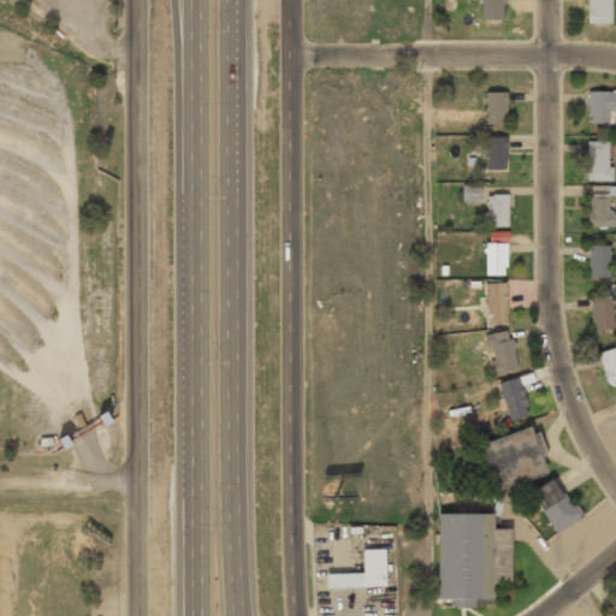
[(480,0),(480,21),(503,21),(503,0),(480,0)]
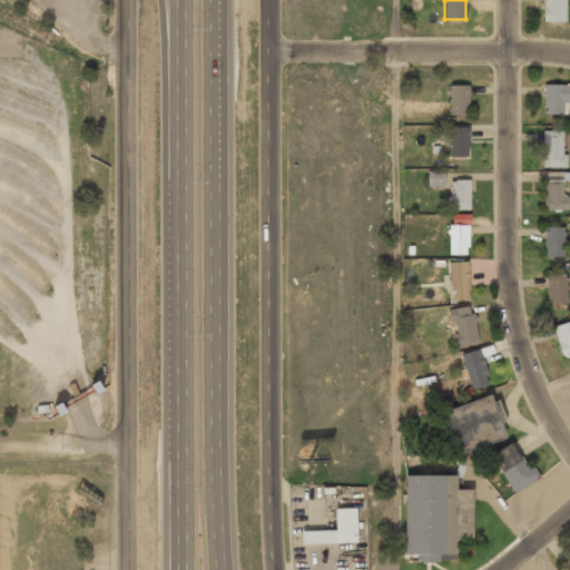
[(566,0),(542,0),(542,22),(566,22),(566,0)]
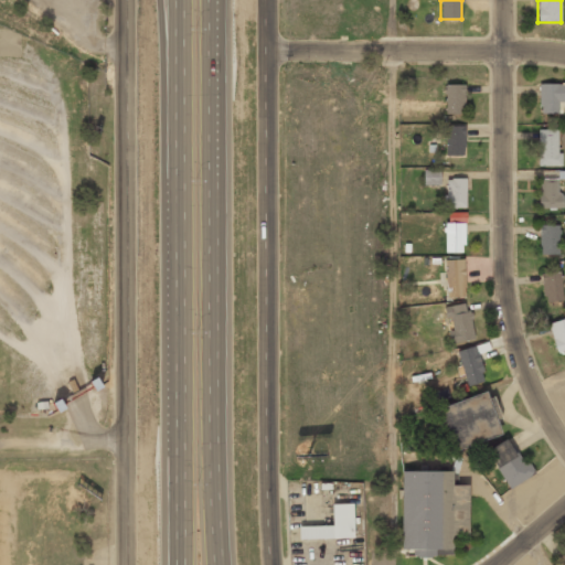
[(564,83),(540,83),(540,113),(564,113),(564,83)]
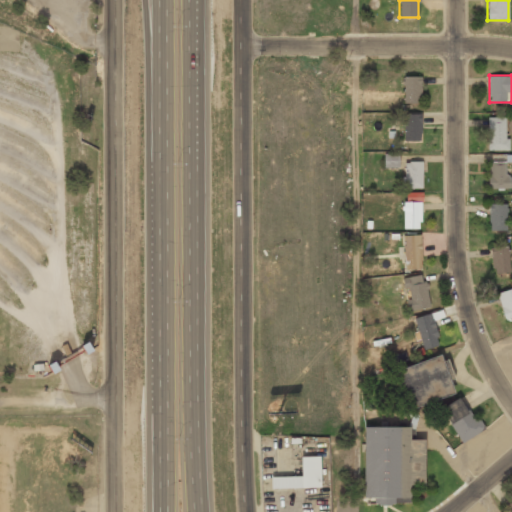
[(404,103),(421,103),(421,77),(404,77),(404,103)]
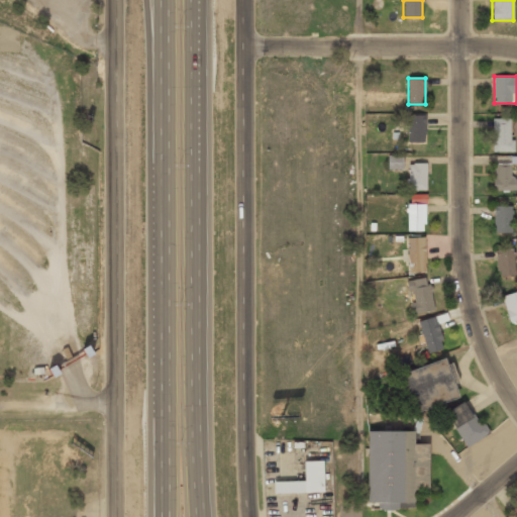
[(424,115),(408,115),(408,142),(424,142),(424,115)]
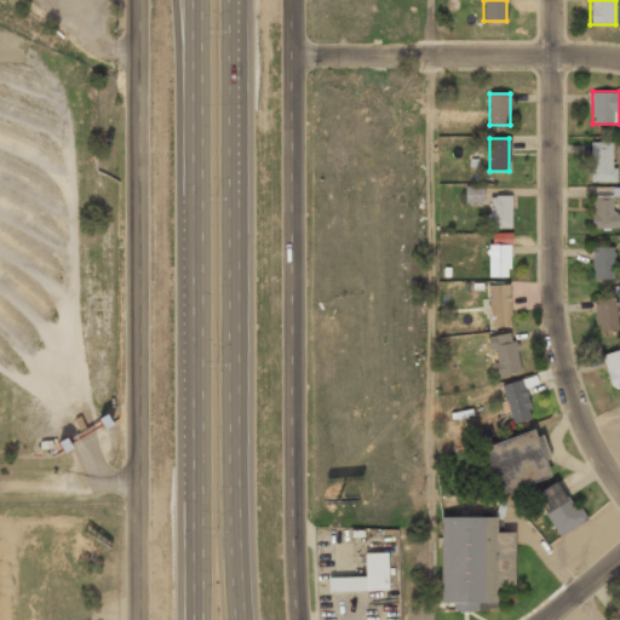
[(591,181),(614,181),(614,142),(591,142),(591,181)]
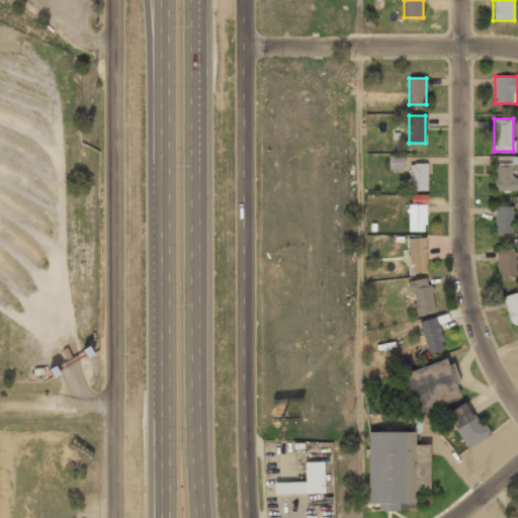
[(387,170),(403,170),(404,156),(389,156),(387,170)]
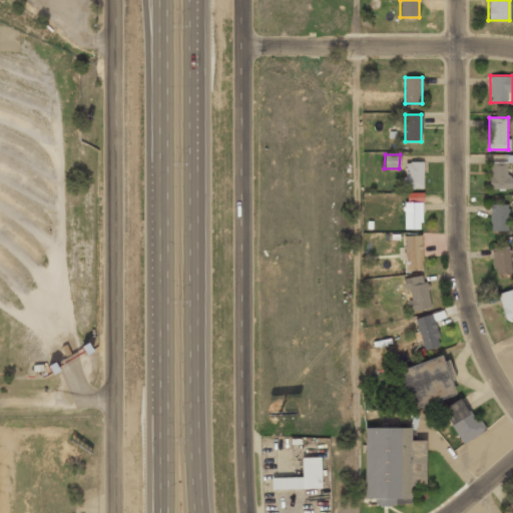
[(512,155),(490,155),(490,189),(509,190),(510,162),(512,162),(512,155)]
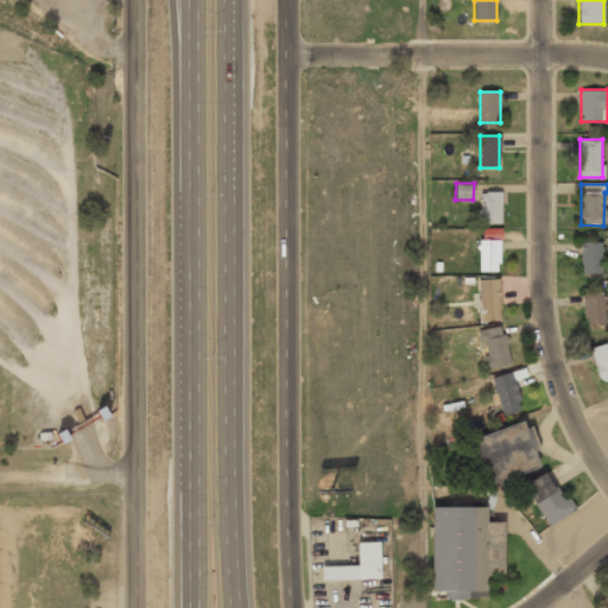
[(501,192),(479,192),(479,223),(501,223),(501,192)]
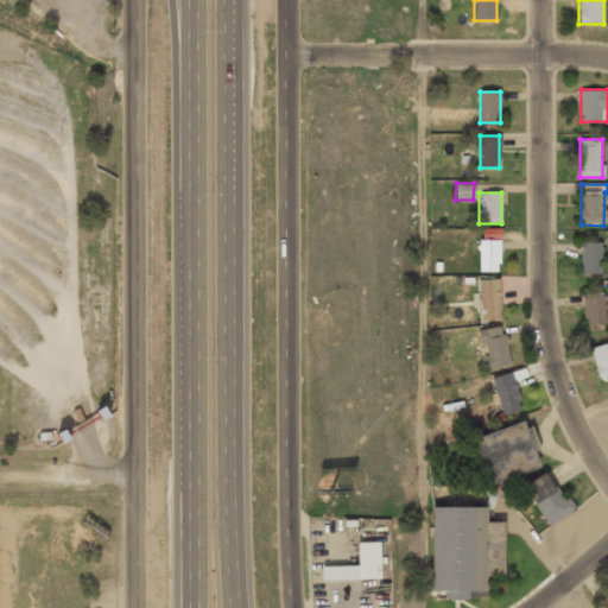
[(477,272),(499,272),(499,241),(477,241),(477,272)]
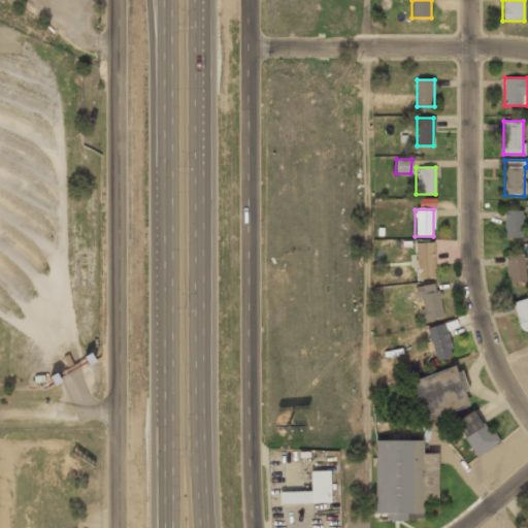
[(522,210),(504,210),(504,238),(522,238),(522,210)]
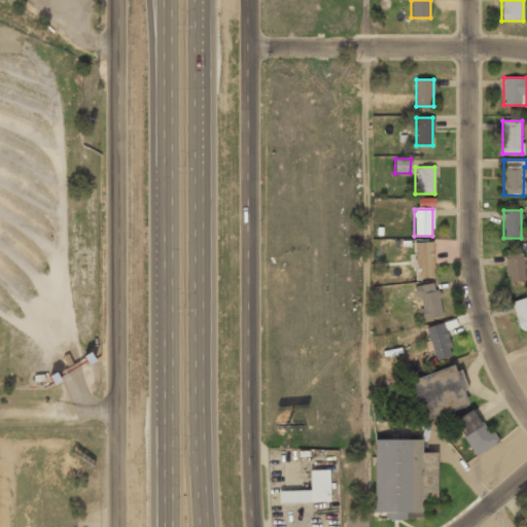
[(432,243),(416,243),(416,277),(432,277),(432,243)]
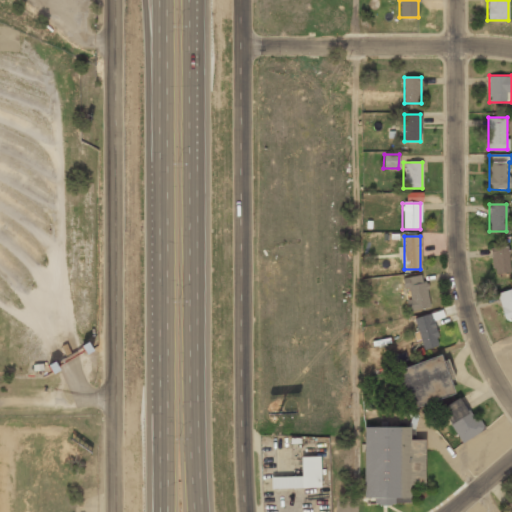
[(509,274),(509,248),(492,248),(492,274),(509,274)]
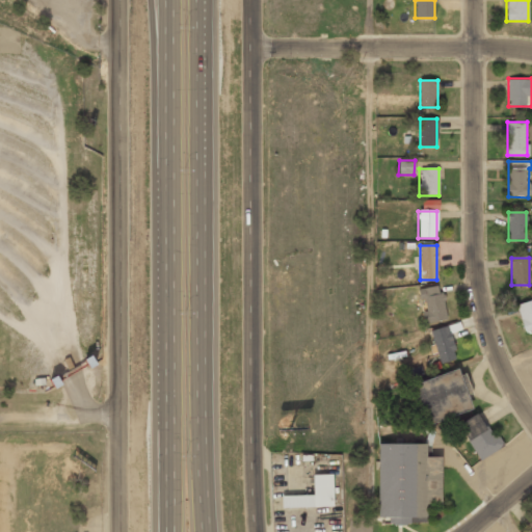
[(446,319),(440,286),(420,290),(425,323),(446,319)]
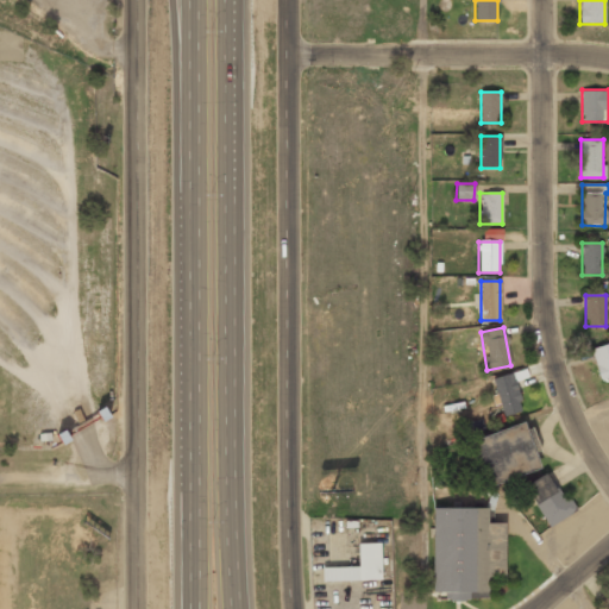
[(600,380),(608,377),(608,344),(591,349),(600,380)]
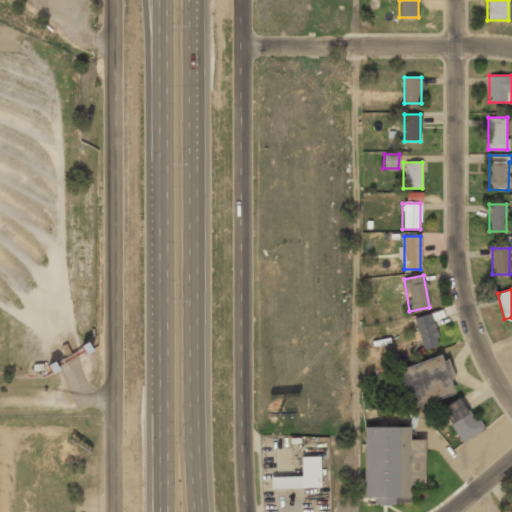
[(414,319),(422,350),(440,345),(431,314),(414,319)]
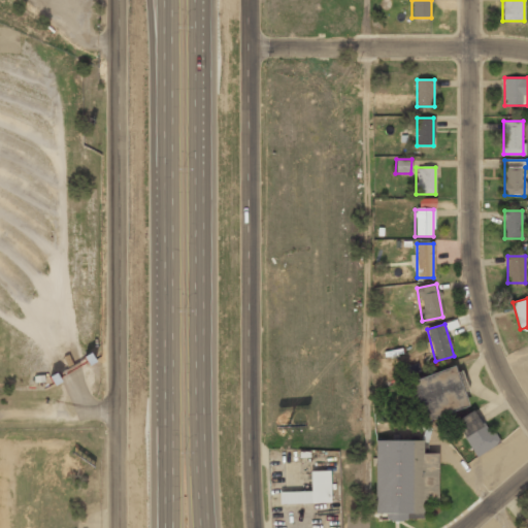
[(409,380),(421,421),(469,406),(458,366),(409,380)]
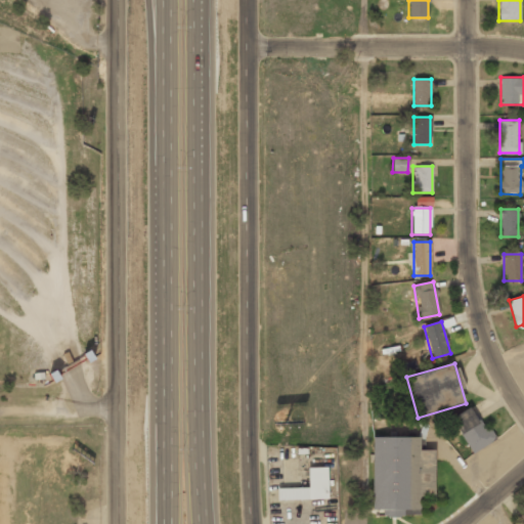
[(451,418),(471,453),(493,441),(474,405),(451,418)]
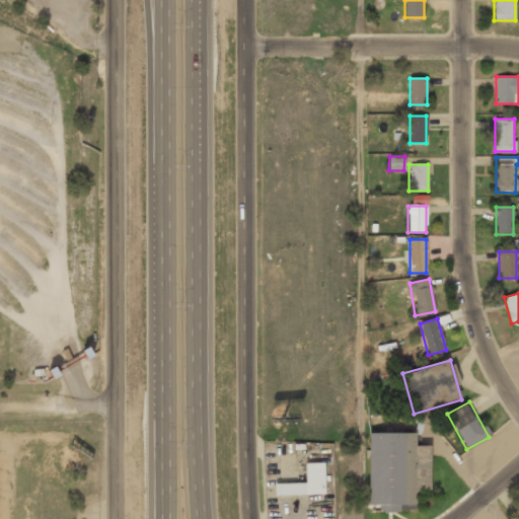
[(369,434),(368,507),(416,507),(416,498),(431,498),(431,448),(417,448),(417,434),(369,434)]
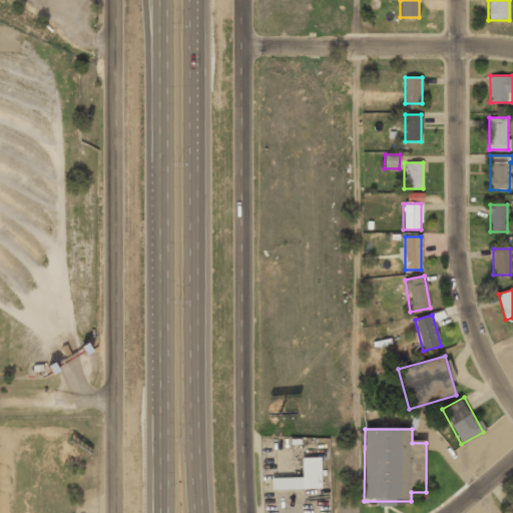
[(301,458),(302,477),(271,478),(272,490),(321,488),(320,457),(301,458)]
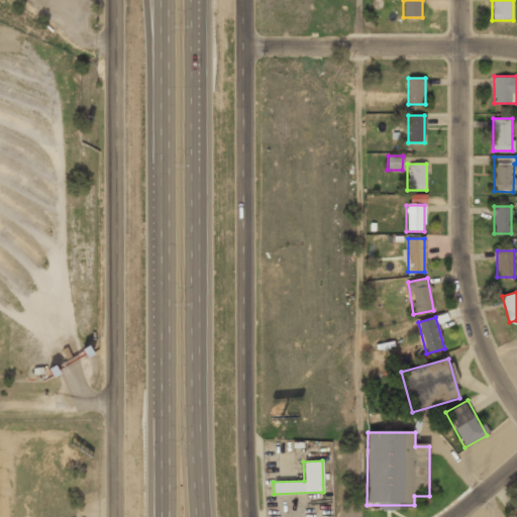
[(516,516),(516,505),(508,513),(510,516),(516,516)]
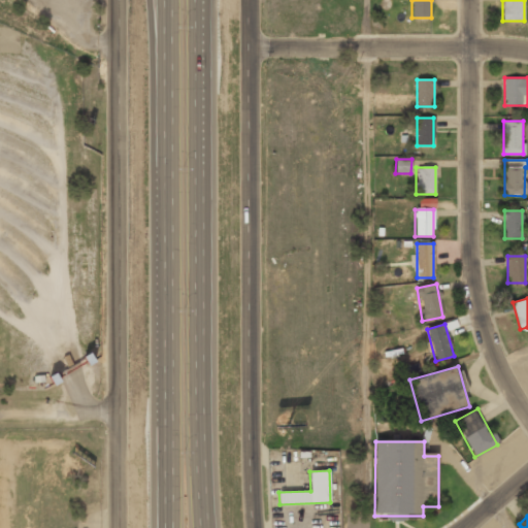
All buildings are outlined.
